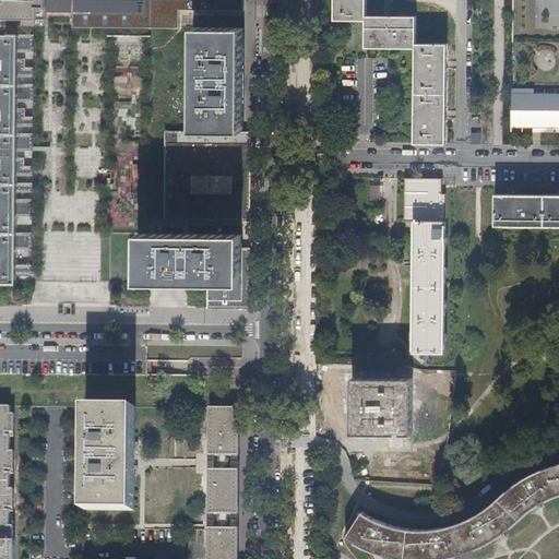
[(242,10),(242,0),(0,0),(0,34),(8,35),(7,19),(47,19),(46,12),(72,12),(71,25),(178,26),(178,10),(242,10)]
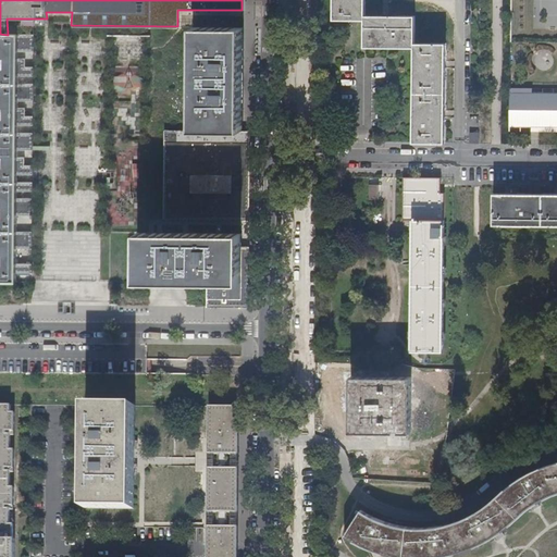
[(333,0),(334,20),(364,21),(364,48),(415,48),(415,144),(445,143),(447,45),(417,44),(417,16),(367,16),(367,0),(333,0)]
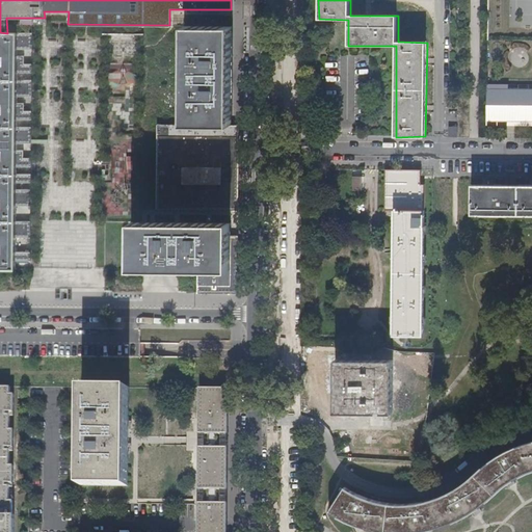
[(231,26),(184,26),(183,125),(156,125),(155,210),(237,210),(237,125),(230,125),(231,26)]
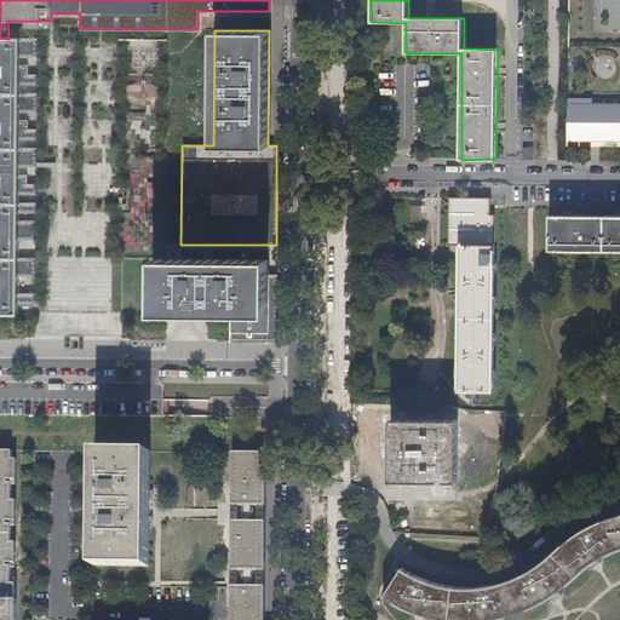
[(9,39),(0,38),(0,313),(17,314),(17,303),(34,303),(34,293),(17,292),(17,276),(34,276),(34,258),(17,258),(17,240),(34,240),(35,220),(17,220),(17,213),(35,213),(35,202),(18,202),(18,194),(35,194),(35,184),(18,184),(18,167),(35,167),(35,148),(18,148),(18,139),(35,139),(35,130),(18,130),(18,113),(35,113),(35,93),(18,93),(18,85),(35,85),(35,75),(18,75),(18,57),(35,58),(36,39),(9,39)]
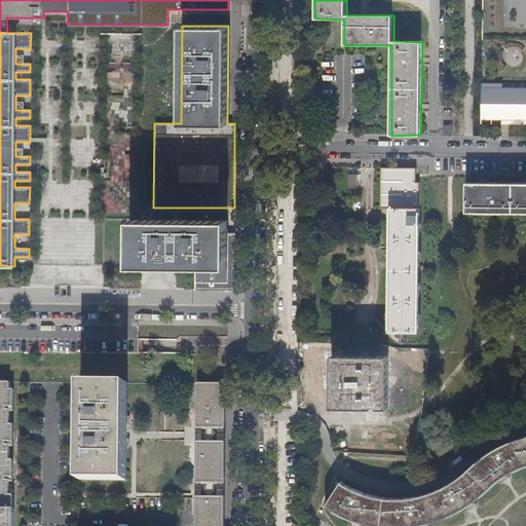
[(521,64),(517,46),(501,49),(506,68),(521,64)]
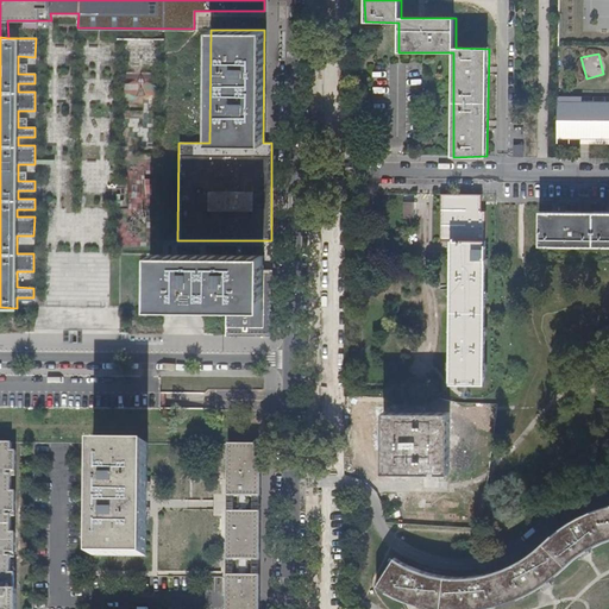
[(158,75),(127,74),(126,102),(143,104),(143,98),(157,98),(158,75)]
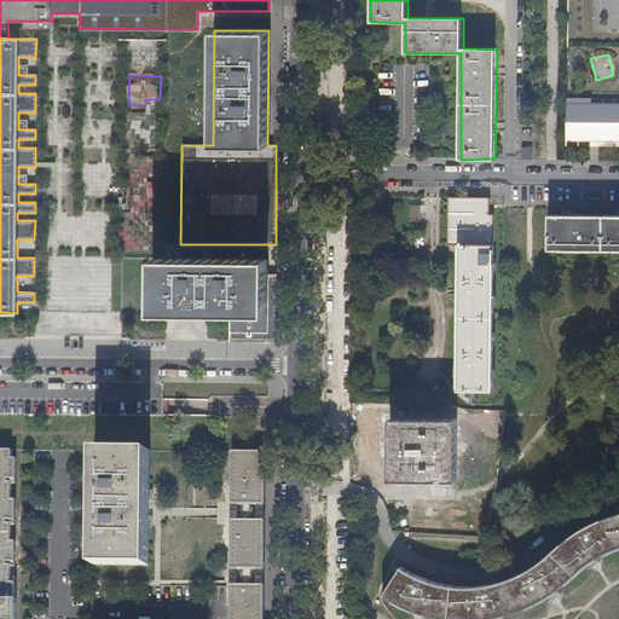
[(618,103),(567,103),(567,140),(618,140),(618,103)]
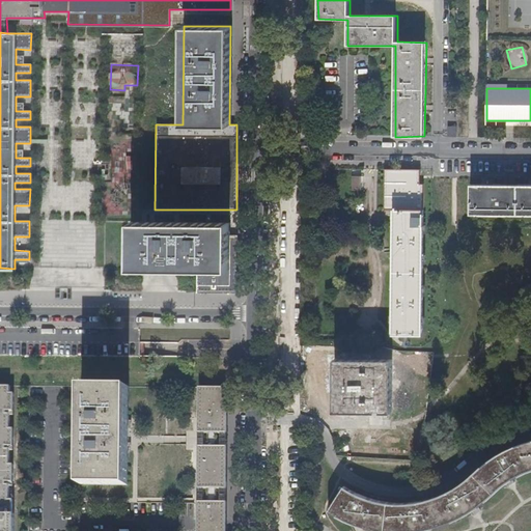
[(421,171),(387,170),(386,210),(395,210),(425,210),(425,186),(421,186),(421,171)]
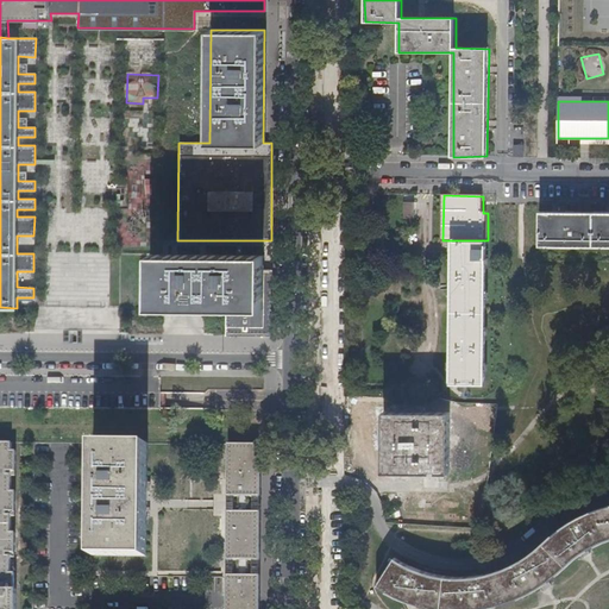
[(405,218),(416,219),(418,201),(405,201),(405,218)]
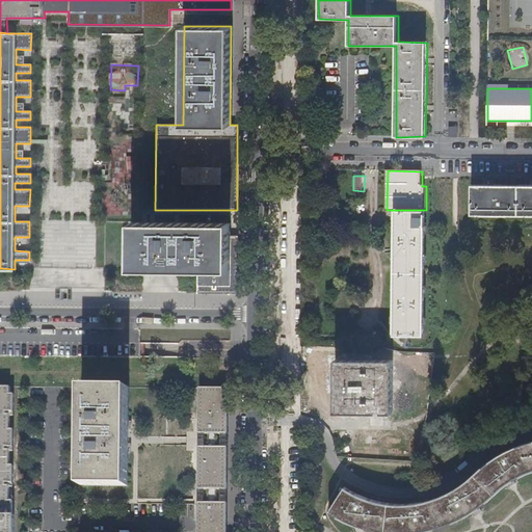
[(426,215),(439,215),(472,215),(522,216),(531,215),(531,186),(530,186),(508,186),(493,186),(426,186),(426,210),(426,215)]
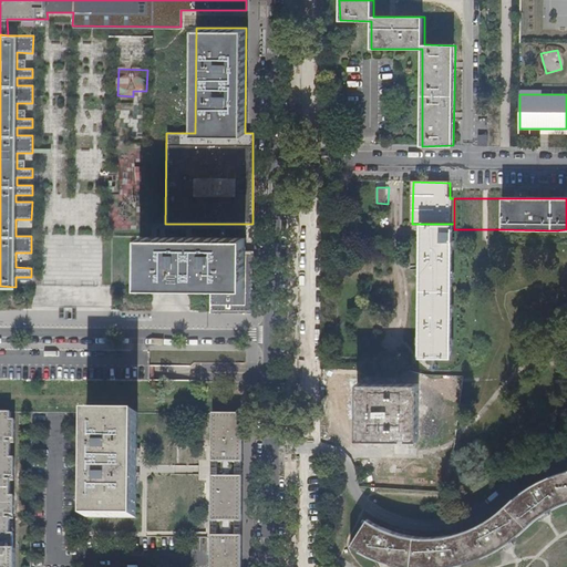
[(453,359),(454,229),(454,224),(422,224),(422,234),(421,358),(453,359)]
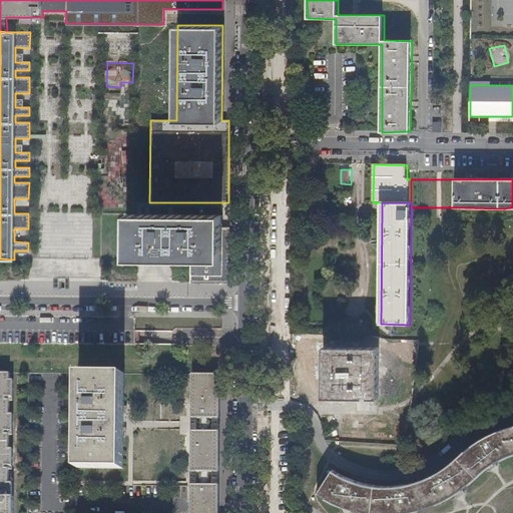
[(220,214),(125,214),(125,260),(189,261),(189,282),(227,283),(228,227),(220,227),(220,214)]
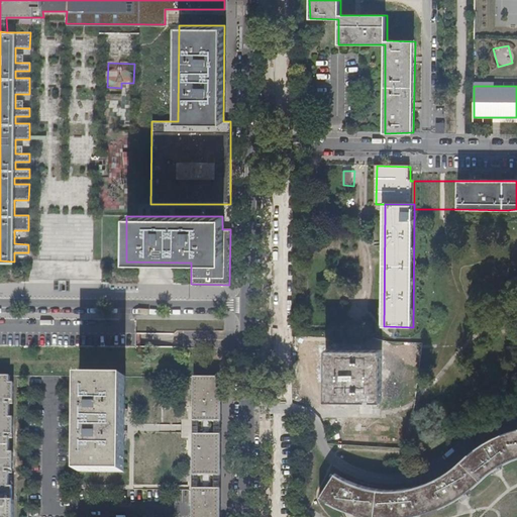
[(383,350),(327,350),(327,402),(382,401),(383,350)]
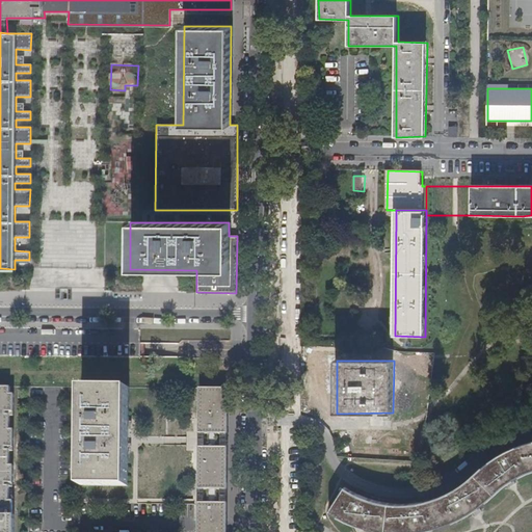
[(130,389),(130,380),(113,380),(113,388),(80,388),(79,484),(126,485),(127,389),(130,389)]
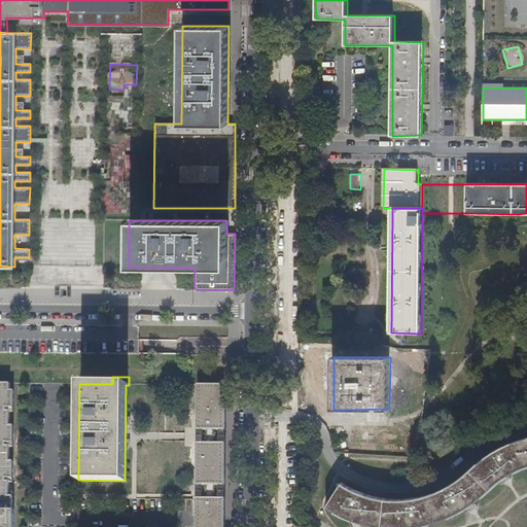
[(0,526),(12,526),(12,508),(8,508),(9,382),(0,381),(0,526)]
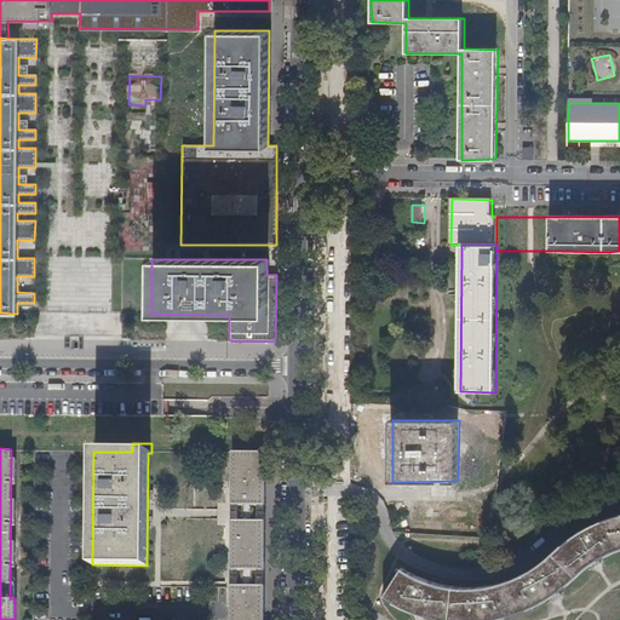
[(265,453),(235,453),(235,505),(265,505),(265,453)]
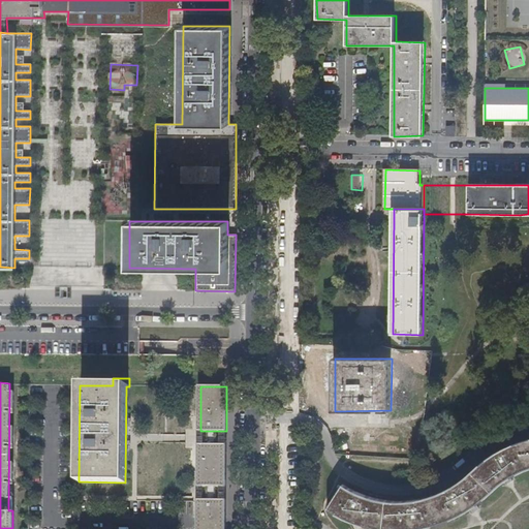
[(528,437),(527,438),(514,442),(495,453),(481,463),(469,474),(464,479),(456,485),(446,490),(438,494),(427,497),(416,499),(408,500),(399,500),(390,499),(381,498),(370,496),(361,492),(353,489),(345,484),(327,506),(338,512),(350,519),(363,523),(371,525),(379,527),(390,528),(403,528),(414,528),(426,526),(435,524),(447,520),(460,515),(467,510),(477,503),(484,498),(492,491),(500,484),(505,480),(511,476),(520,471),(528,467),(528,437)]
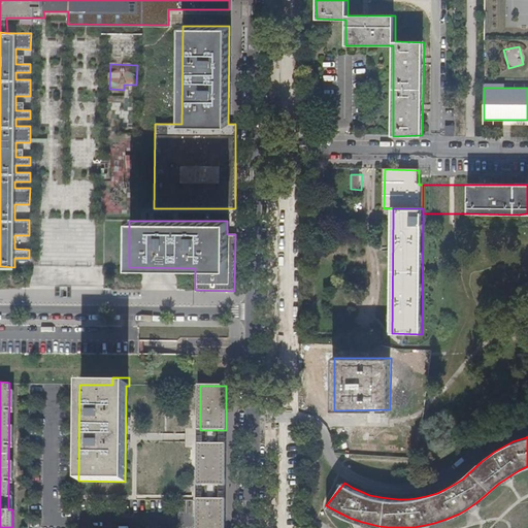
[(225,447),(199,447),(198,491),(224,492),(225,447)]
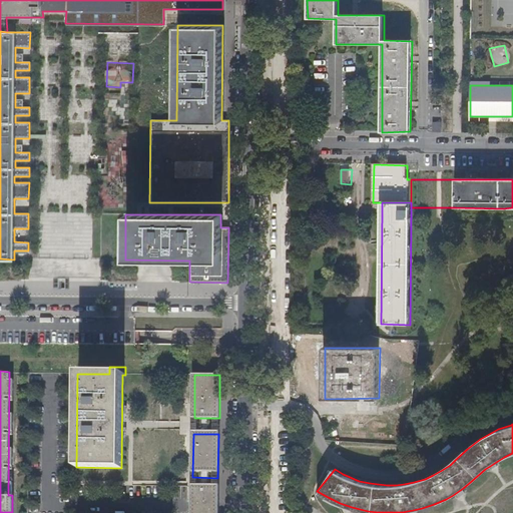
[(217,488),(192,488),(192,505),(192,512),(217,512),(217,505),(217,488)]
